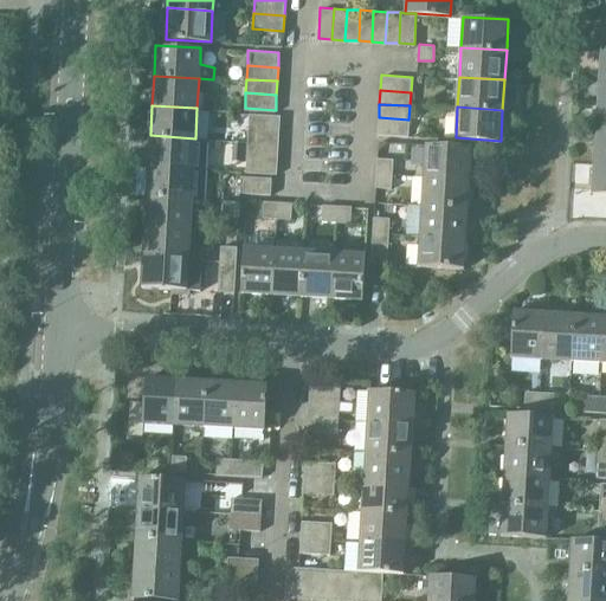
[(279,130),(279,115),(249,112),(249,128),(279,130)]
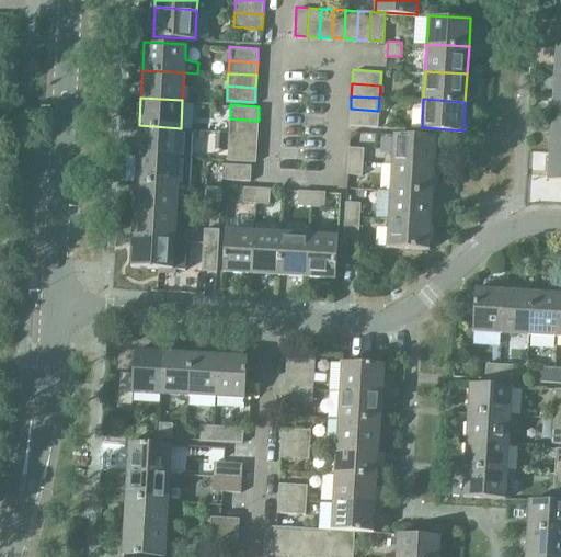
[(378,125),(378,111),(351,109),(350,123),(378,125)]
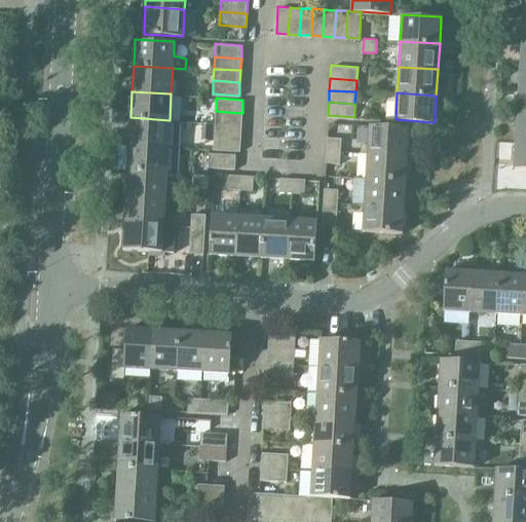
[(241,124),(242,113),(216,111),(215,123),(241,124)]
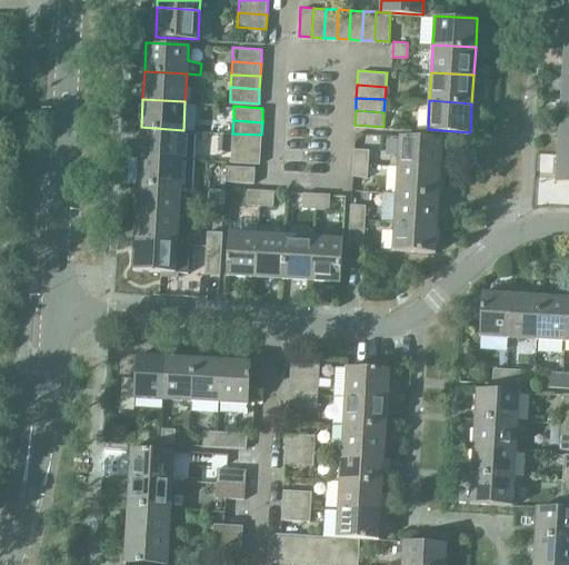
[(568,125),(560,125),(558,152),(568,152),(568,125)]
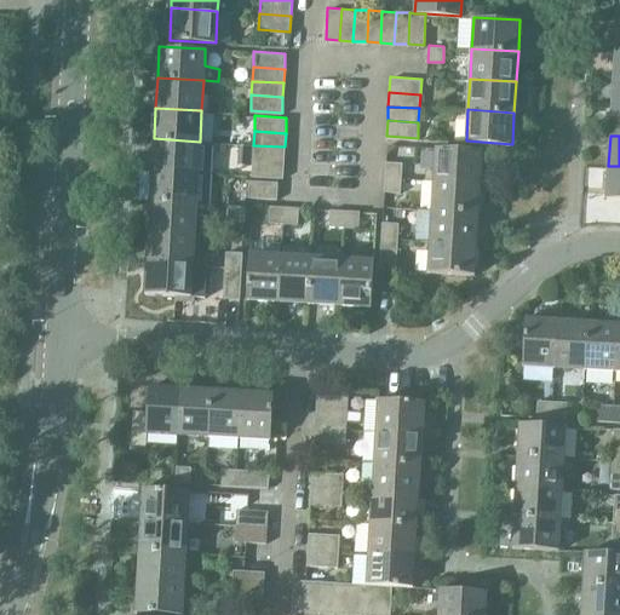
[(199,172),(200,142),(154,138),(151,170),(199,172)]
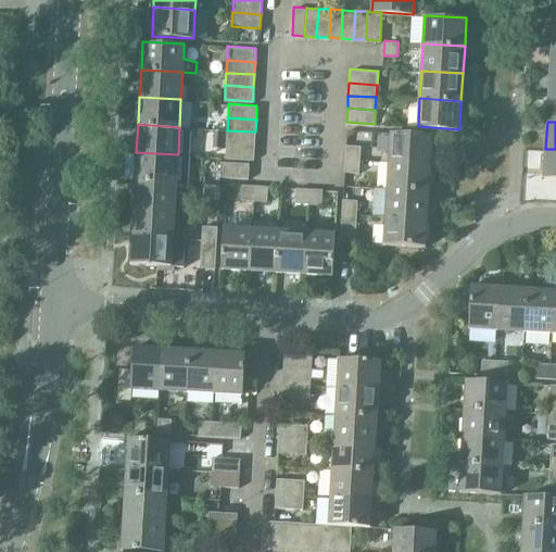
[(254,145),(255,132),(227,130),(226,142),(254,145)]
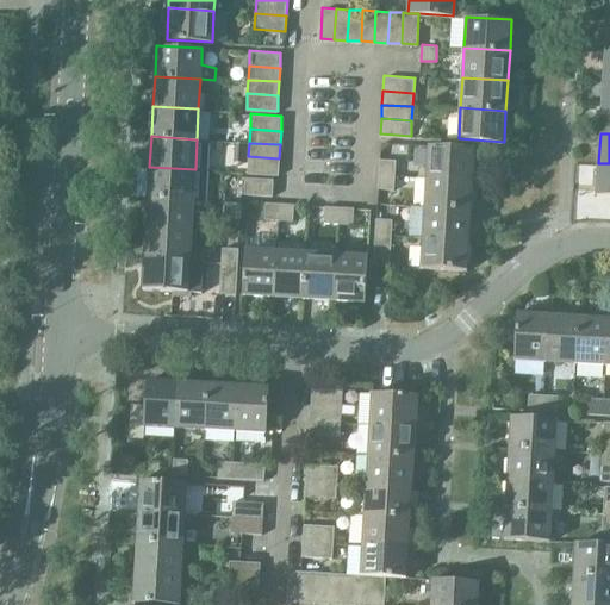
[(429,144),(427,175),(472,178),(474,147),(429,144)]
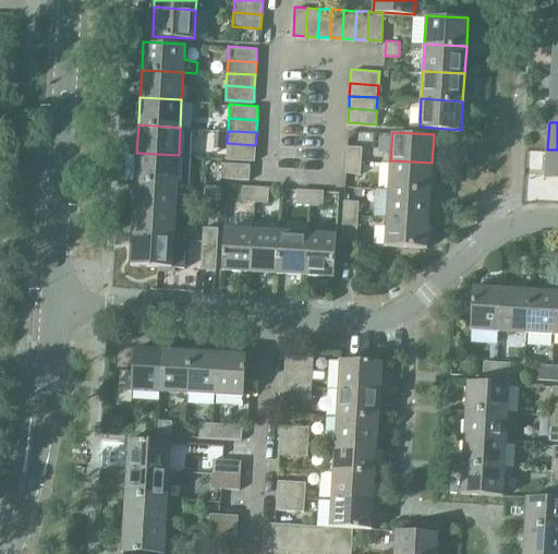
[(254,159),(255,145),(227,143),(226,157),(254,159)]
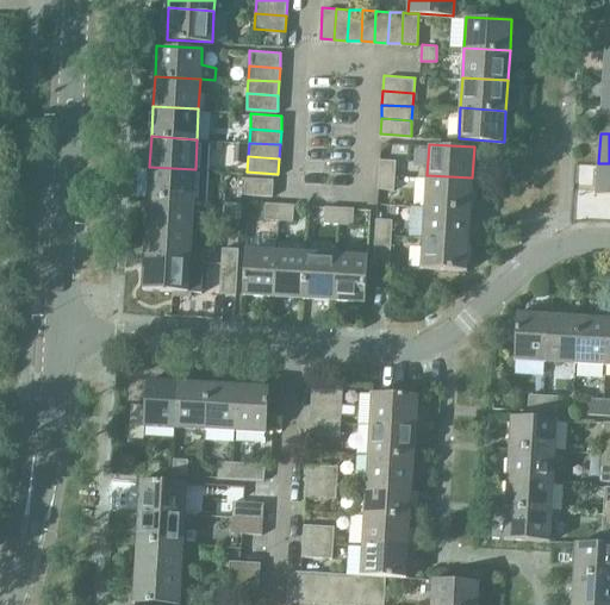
[(379,158),(379,173),(394,174),(396,158),(379,158)]
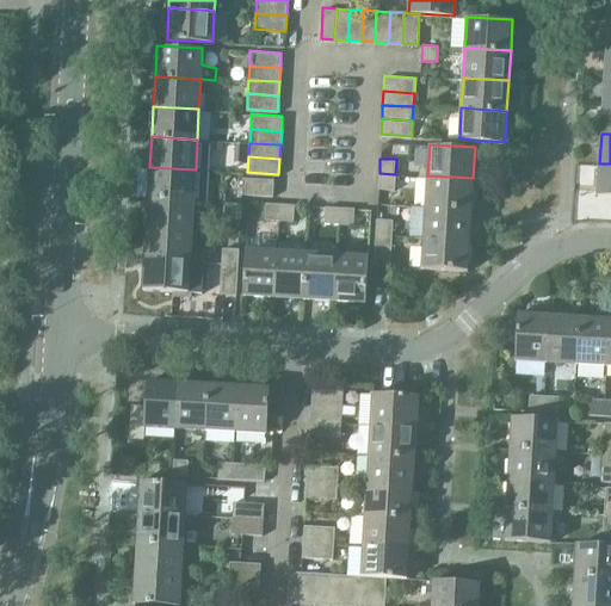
[(610,164),(599,164),(598,195),(610,195),(610,164)]
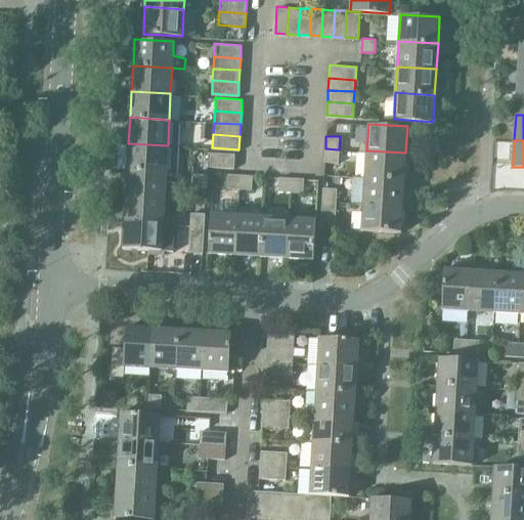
[(166,170),(168,145),(128,143),(127,169),(166,170)]
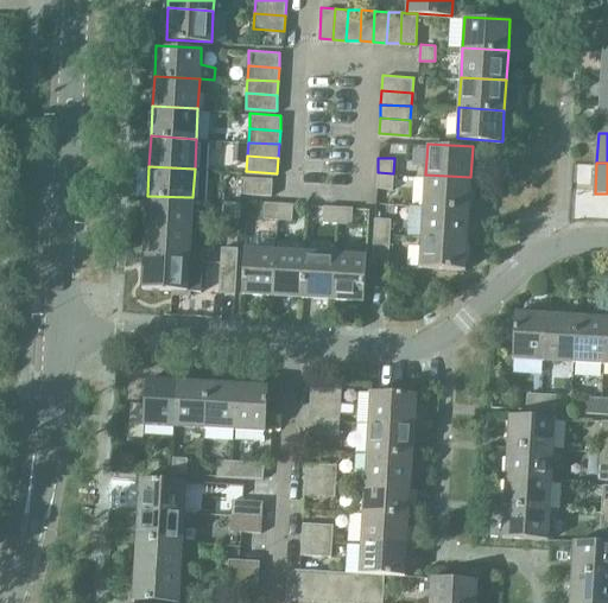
[(377,186),(392,188),(393,173),(378,172),(377,186)]
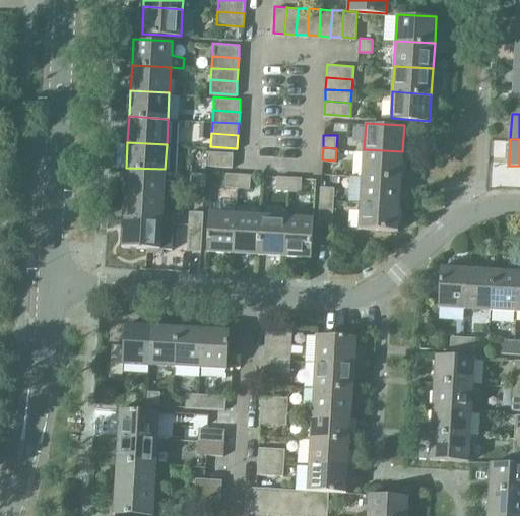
[(364,149),(363,175),(401,177),(402,151),(364,149)]
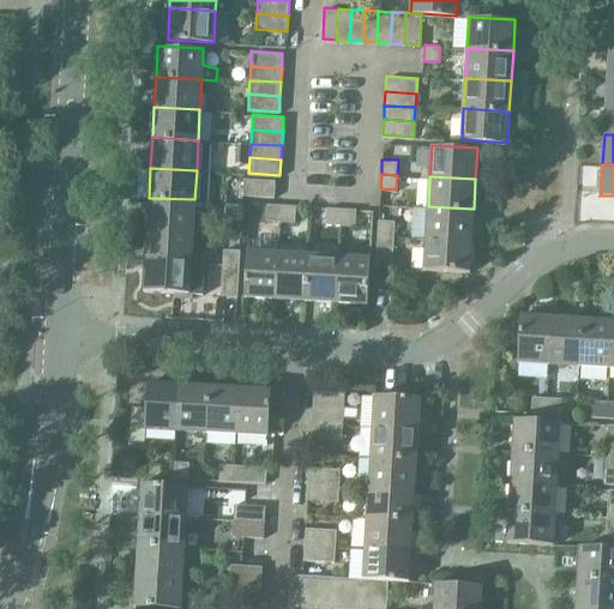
[(274,196),(275,180),(244,178),(242,194),(274,196)]
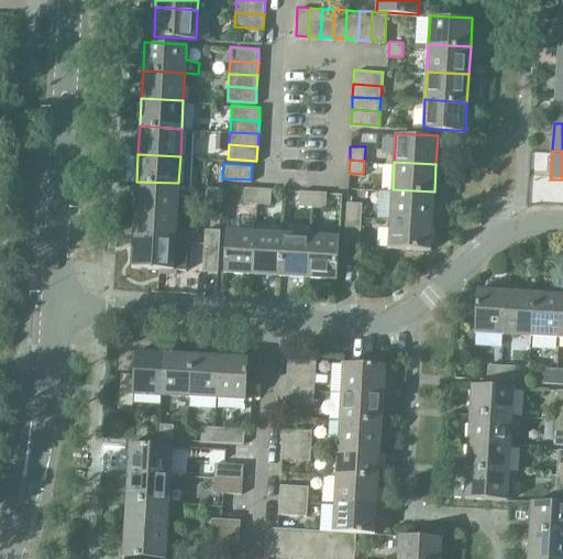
[(136,182),(134,209),(177,211),(178,184),(136,182)]
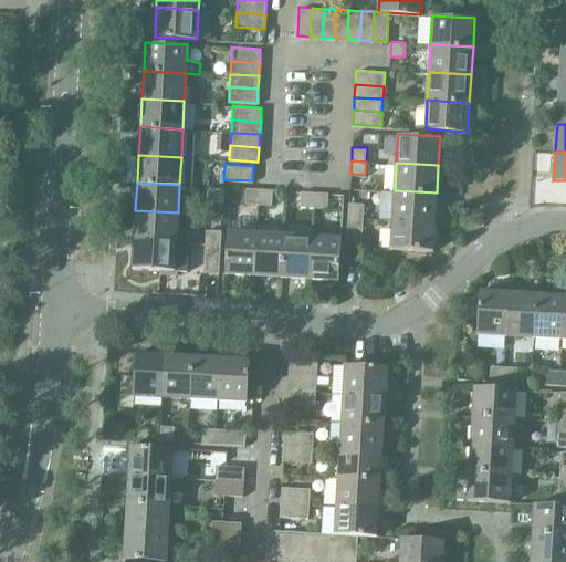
[(208,200),(222,201),(223,187),(208,187),(208,200)]
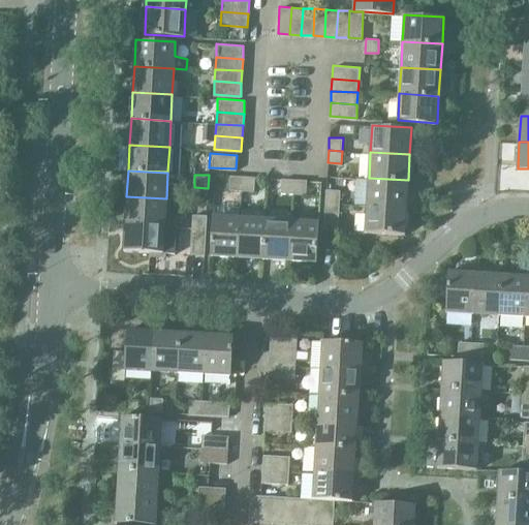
[(228,189),(242,189),(242,176),(229,175),(228,189)]
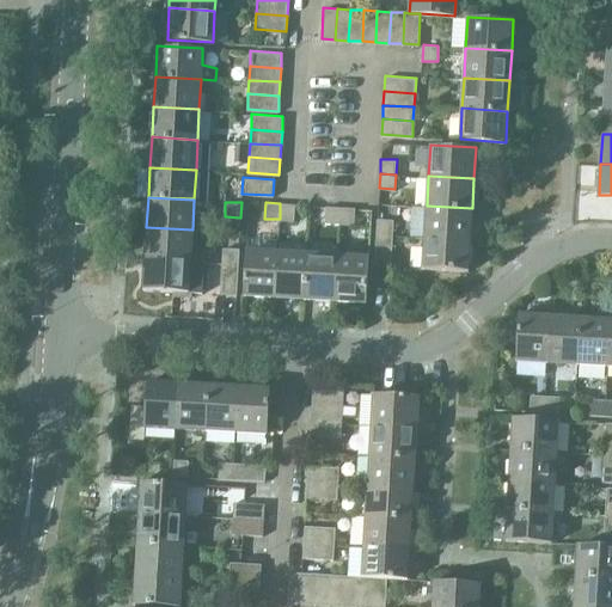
[(280,219),(294,220),(294,204),(280,203),(280,219)]
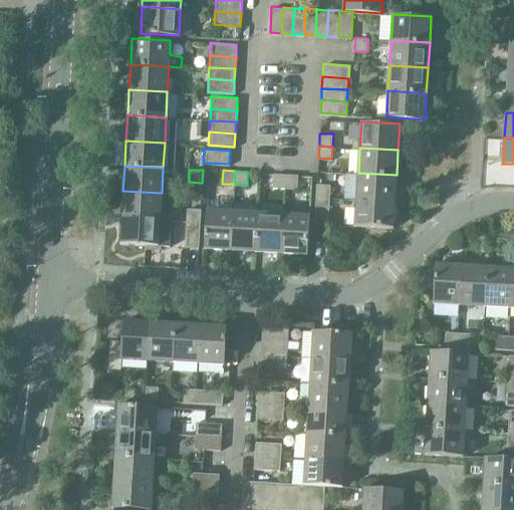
[(273,187),(285,187),(286,174),(273,173),(273,187)]
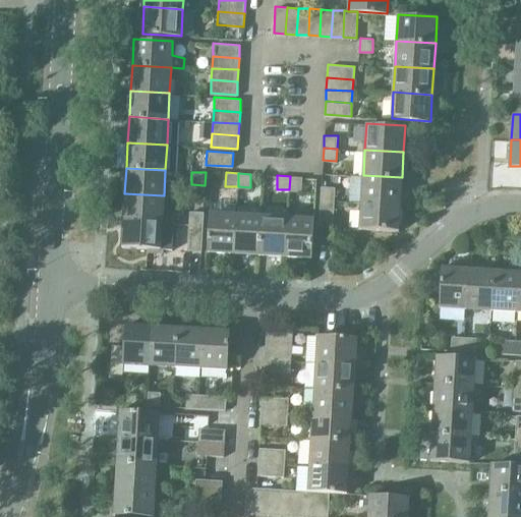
[(402,177),(363,175),(361,200),(400,204),(402,177)]
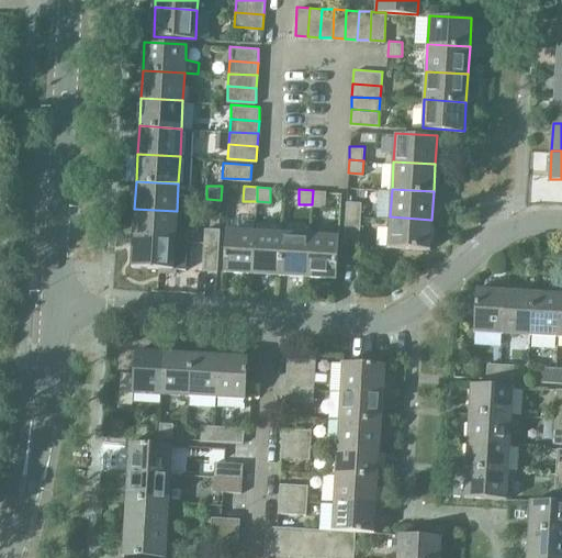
[(313,190),(312,204),(325,205),(326,190),(313,190)]
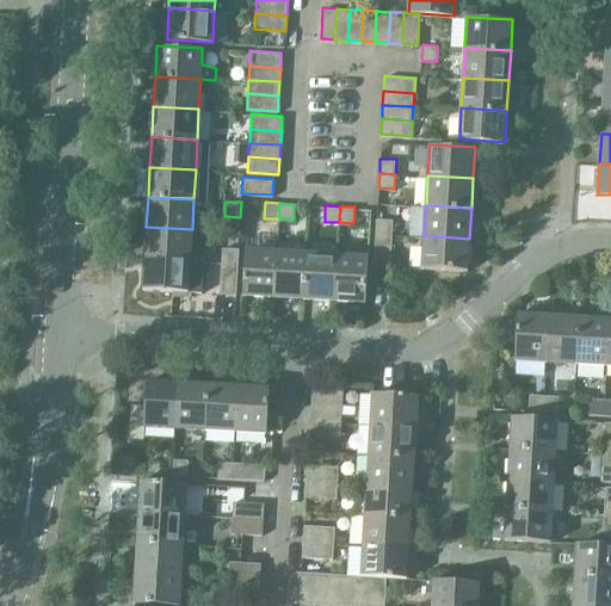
[(375,233),(392,234),(393,218),(376,217),(375,233)]
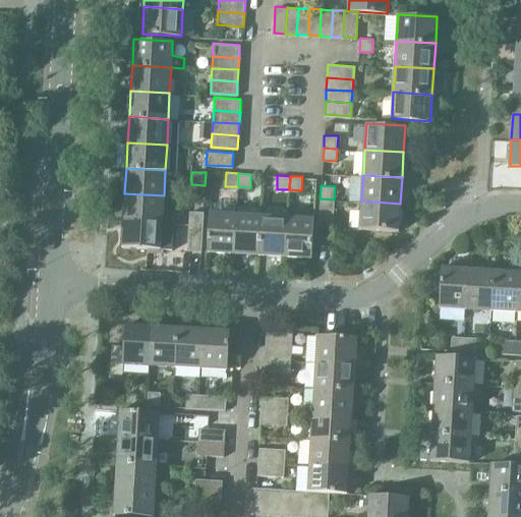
[(124,193),(123,219),(162,221),(164,195),(124,193)]
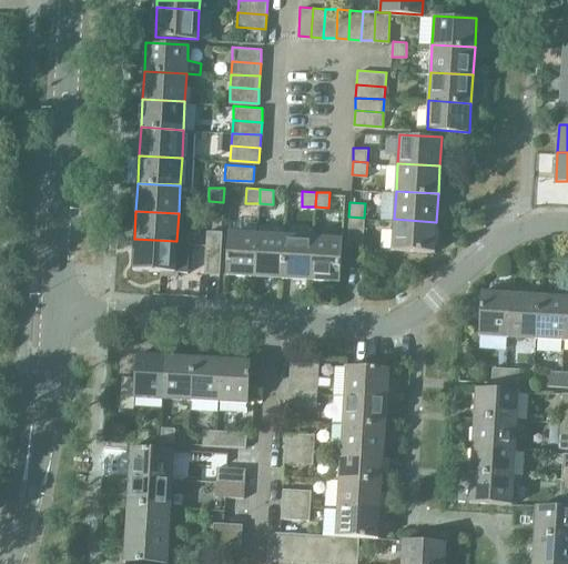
[(348,217),(347,245),(362,247),(364,218),(348,217)]
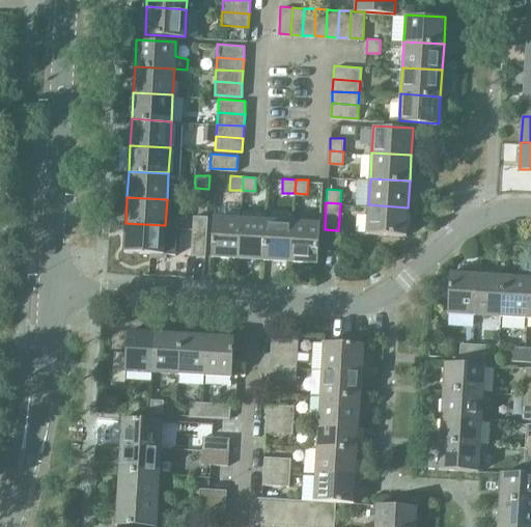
[(408,207),(368,204),(367,231),(407,234),(408,207)]
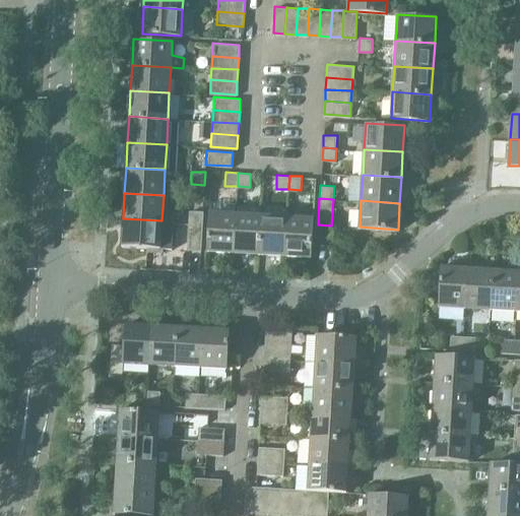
[(189,210),(188,222),(202,223),(203,210),(189,210)]
